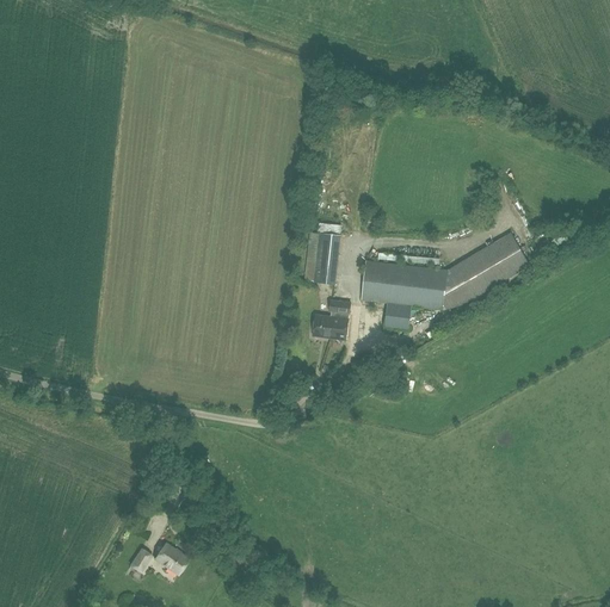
[(500,180),(507,189),(511,186),(505,177),(500,180)]
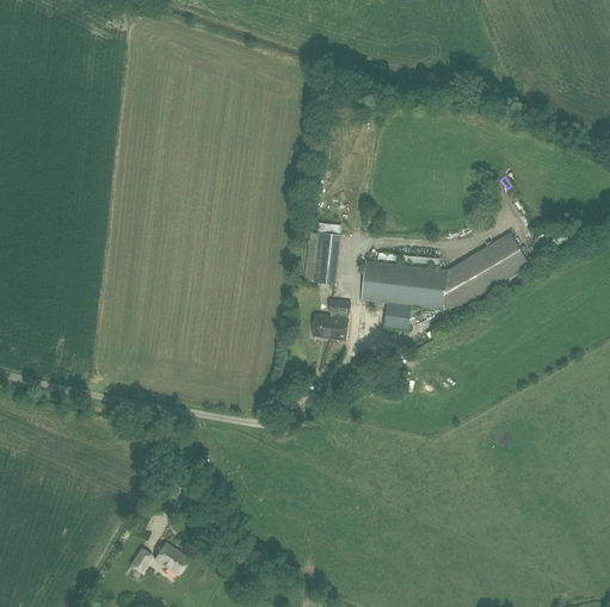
[(308,229),(303,277),(334,280),(340,233),(308,229)]
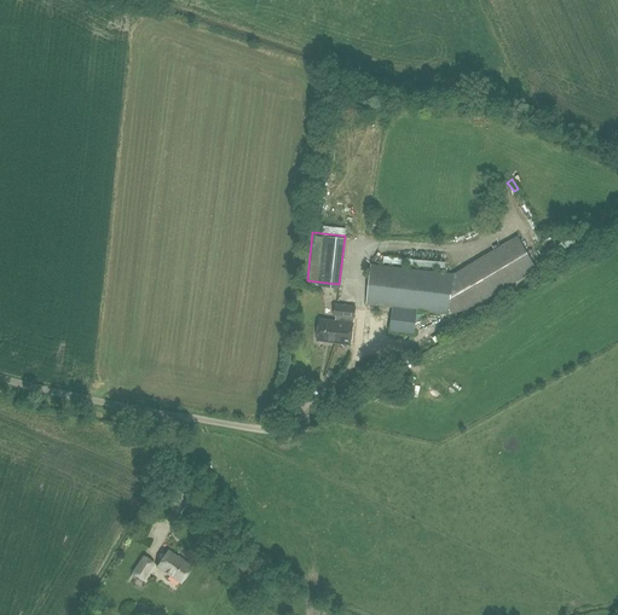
[(452,270),(448,311),(466,306),(536,266),(517,232),(452,270)]
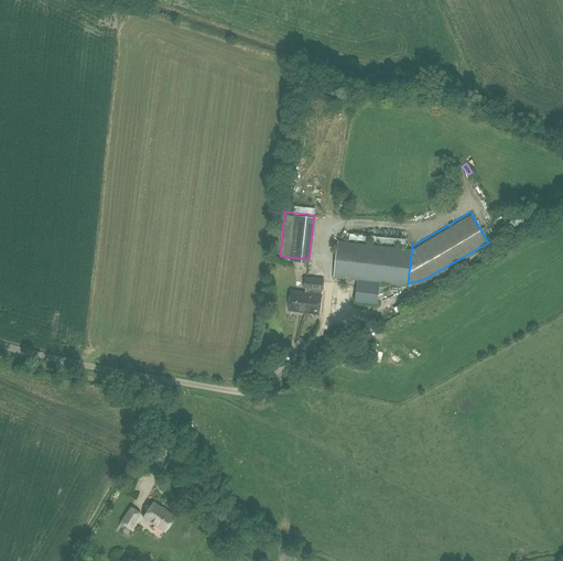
[(372,279),(379,280),(408,283),(412,246),(337,238),(333,274),(357,278),(372,279)]
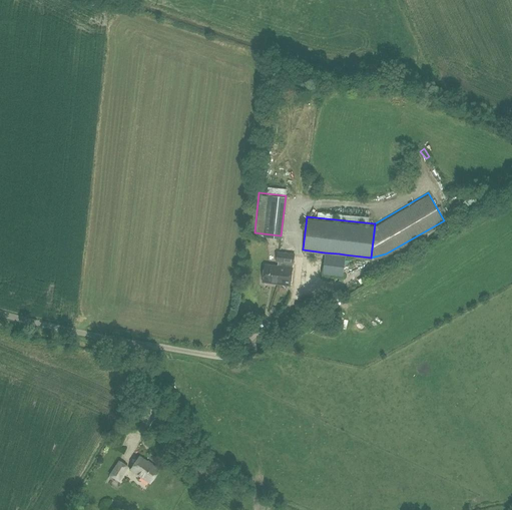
[(262,280),(271,281),(290,284),(292,265),(292,262),(293,262),(294,251),(276,248),(275,260),(277,260),(277,263),(264,261),(262,280)]
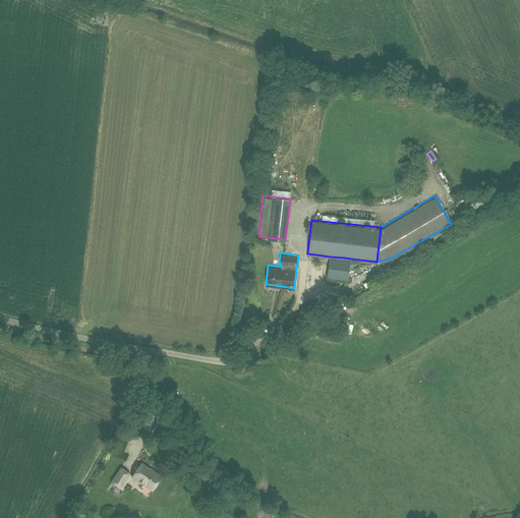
[(330,256),(327,277),(348,280),(350,259),(344,257),(330,256)]
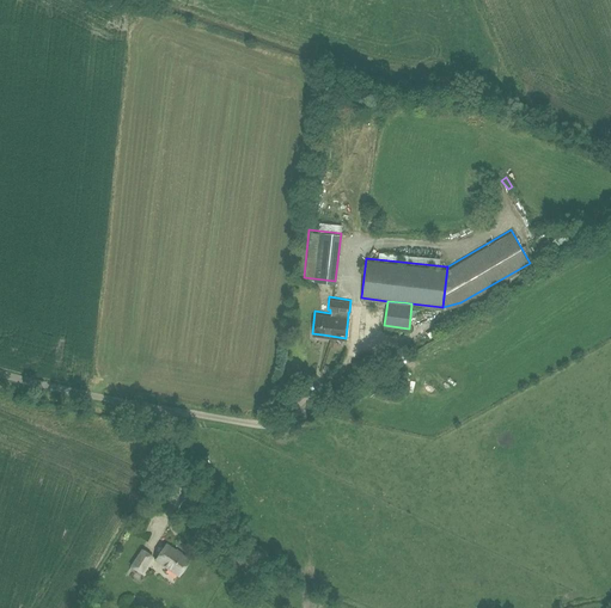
[(327,373),(330,366),(324,362),(321,370),(327,373)]
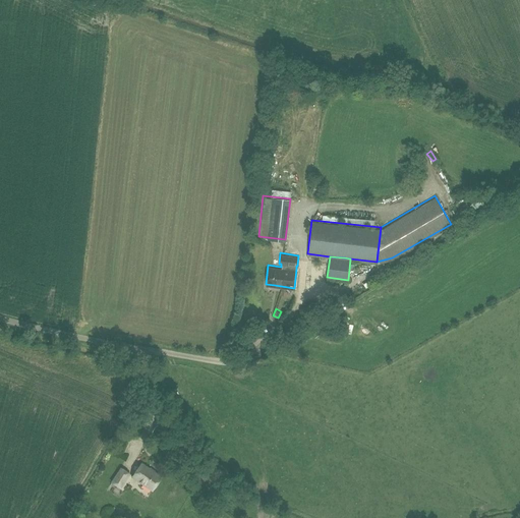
[(160,473),(139,460),(130,474),(151,487),(160,473)]
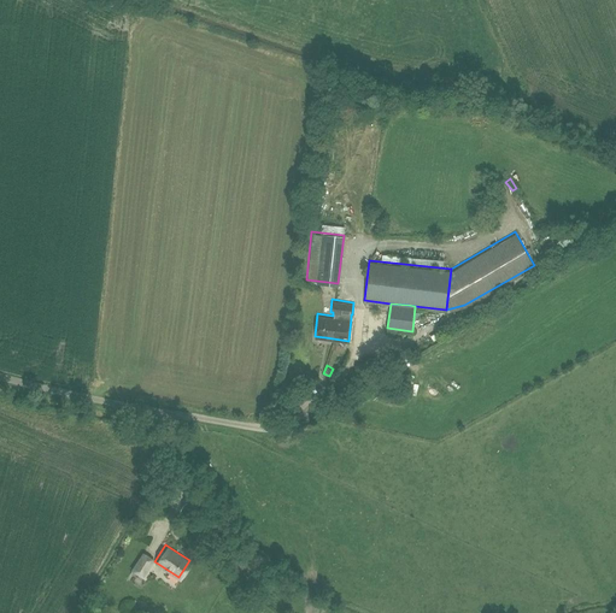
[(141,550),(129,567),(141,576),(153,558),(141,550)]
